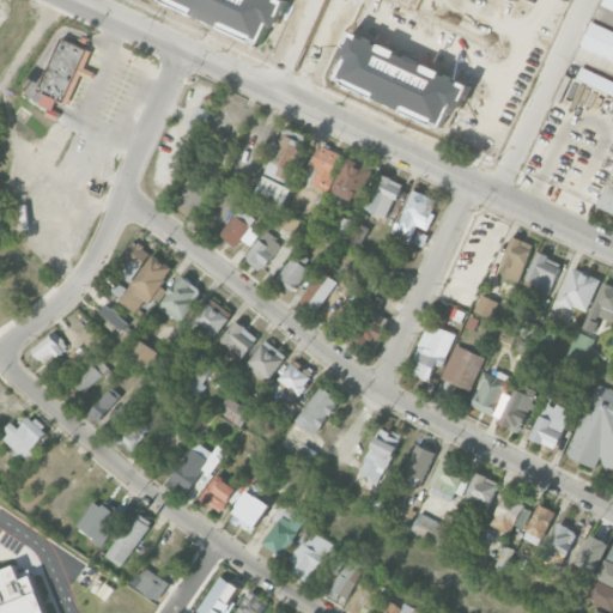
[(201,0),(238,16),(244,0),(201,0)]
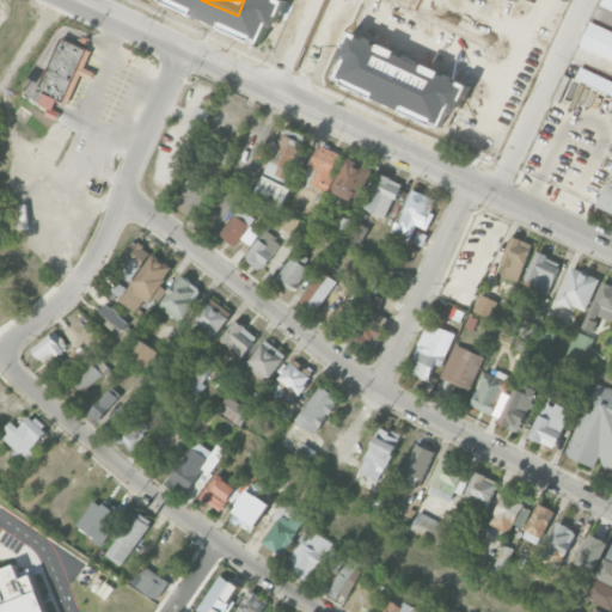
[(390,0),(368,0),(350,40),(367,48),(390,0)]
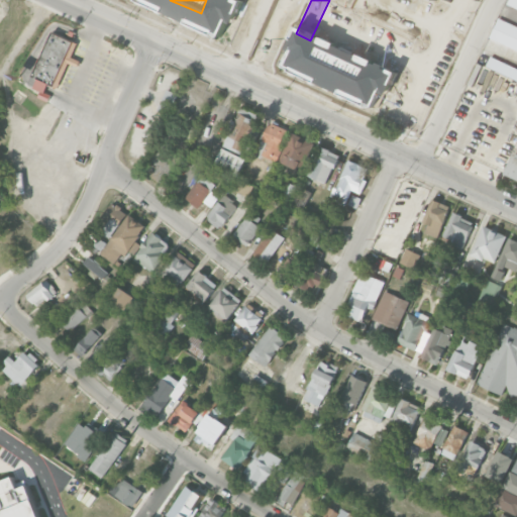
[(75,39),(50,30),(33,76),(38,78),(36,84),(56,90),(75,39)]
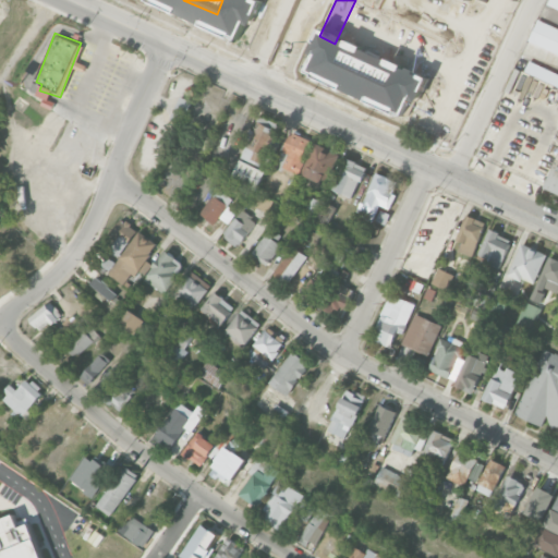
[(425,93),(409,85),(396,118),(412,124),(425,93)]
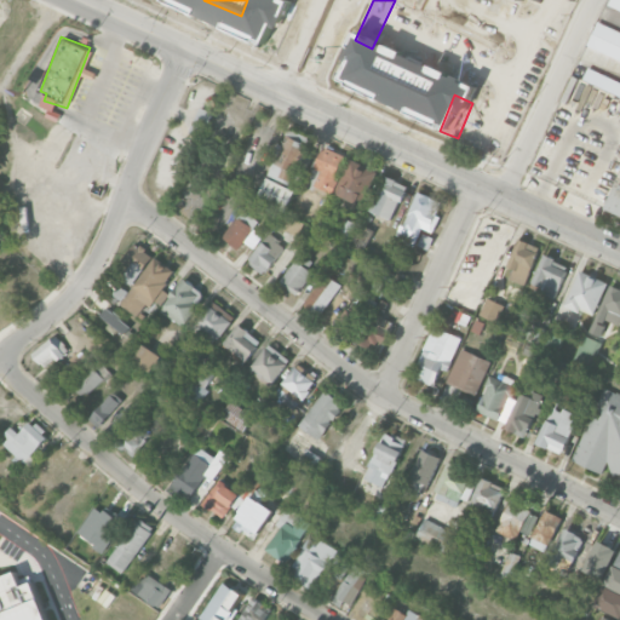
[(277,143),(269,161),(274,162),(269,174),(290,184),(309,144),(288,135),(283,145),(277,143)]
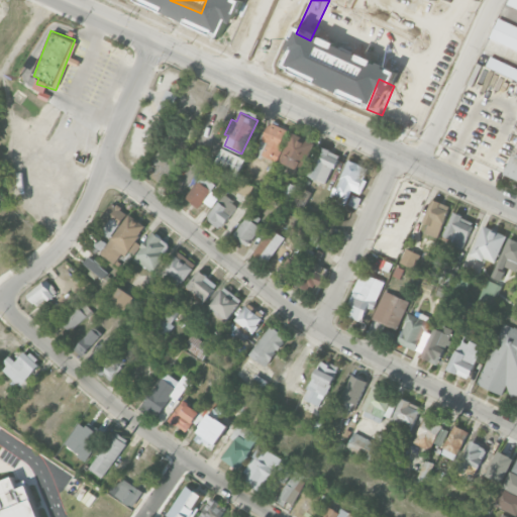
[(288,128),(269,122),(257,157),(279,163),(283,149),(281,149),(288,128)]
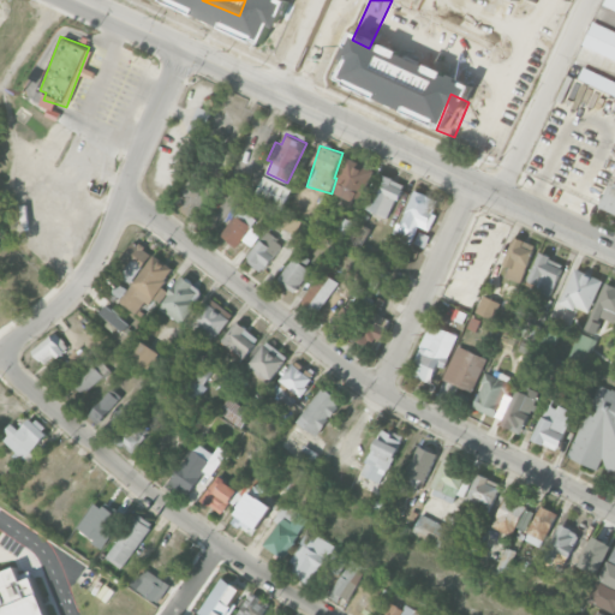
[(334,192),(358,204),(375,171),(350,157),(334,192)]
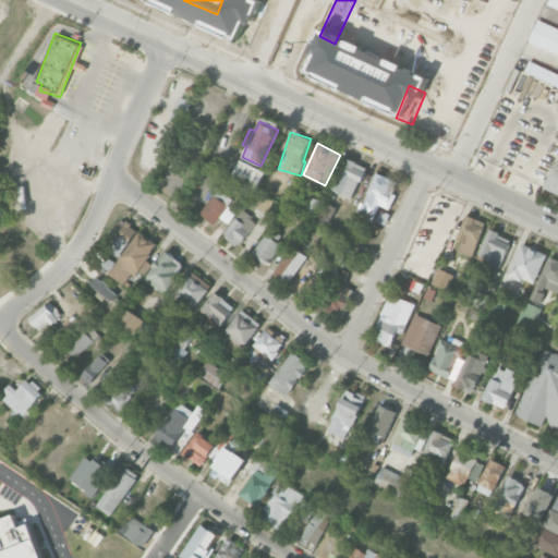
[(557,155),(545,187),(557,193),(557,155)]
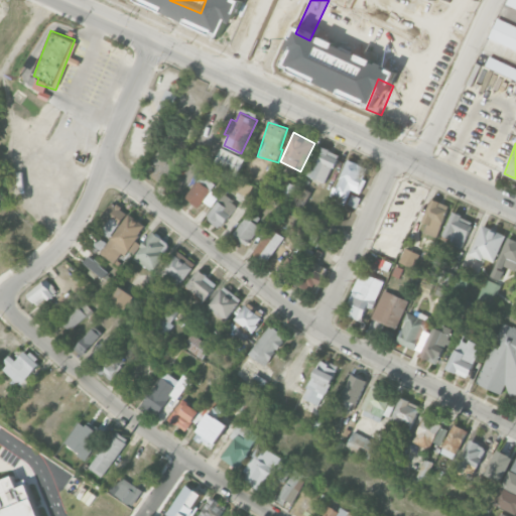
[(308,175),(328,183),(339,153),(319,146),(308,175)]
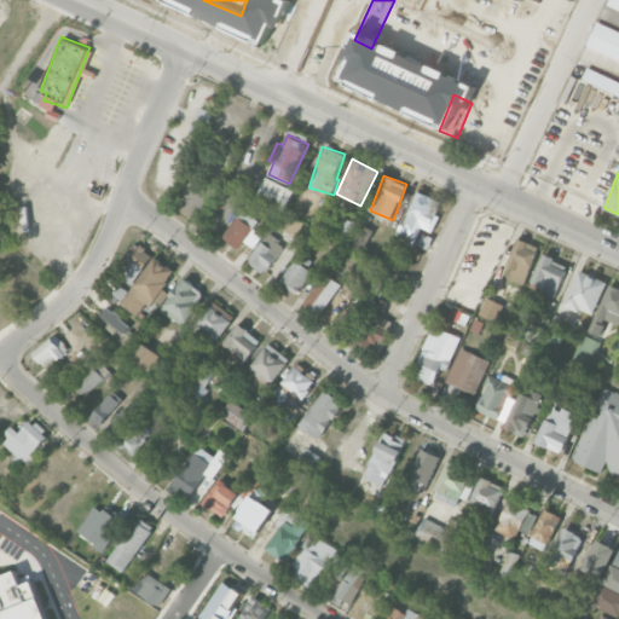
[(285,209),(294,190),(266,178),(258,197),(285,209)]
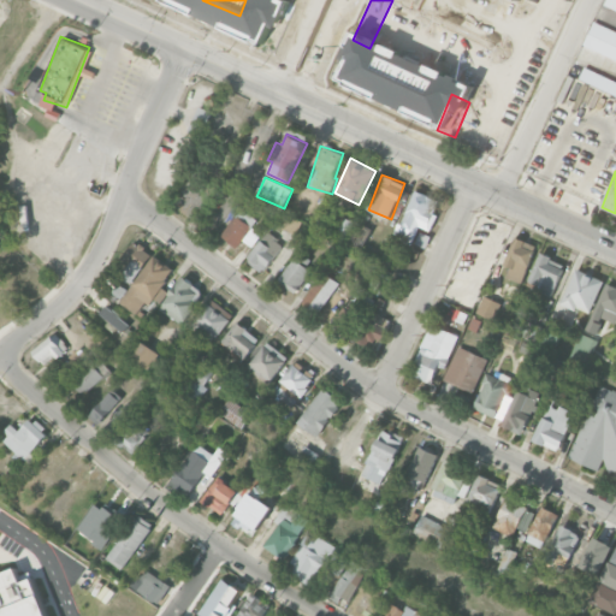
[(395,237),(413,244),(420,226),(431,231),(438,214),(434,213),(439,200),(414,190),(395,237)]
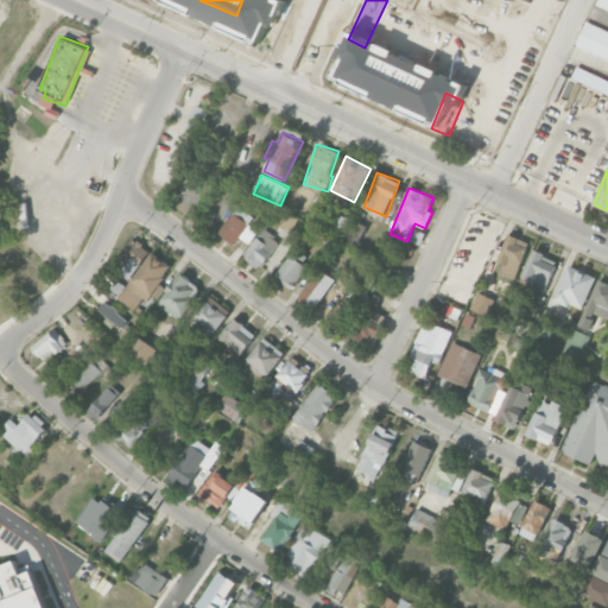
[(257,233),(247,227),(254,216),(236,206),(219,234),(235,244),(239,238),(249,244),(257,233)]
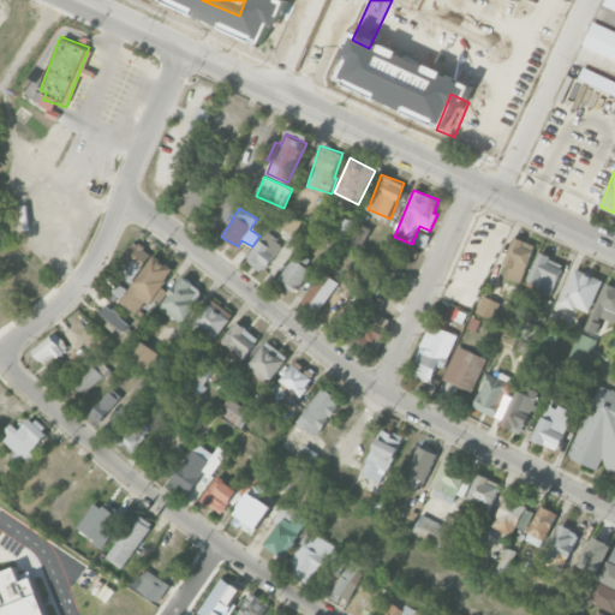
[(282,227),(294,234),(300,222),(288,216),(282,227)]
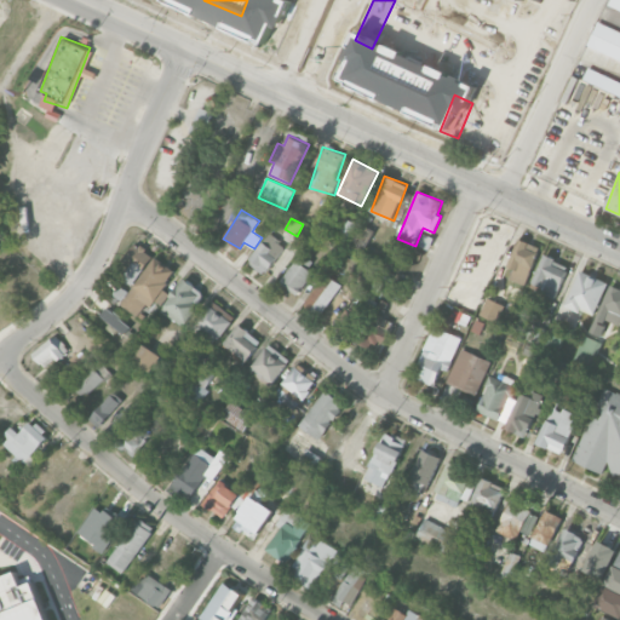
[(248,263),(267,275),(286,245),(268,233),(248,263)]
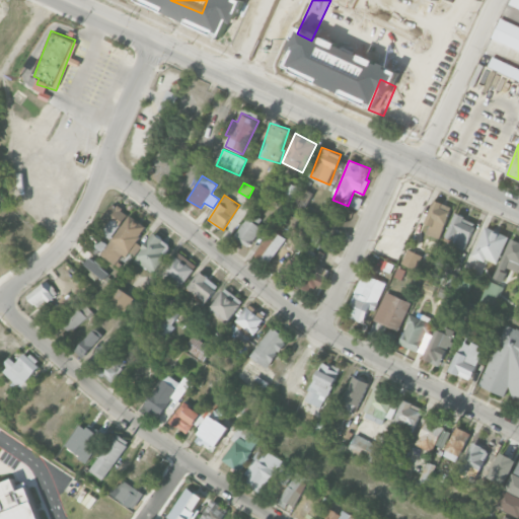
[(359,209),(363,200),(355,196),(350,205),(359,209)]
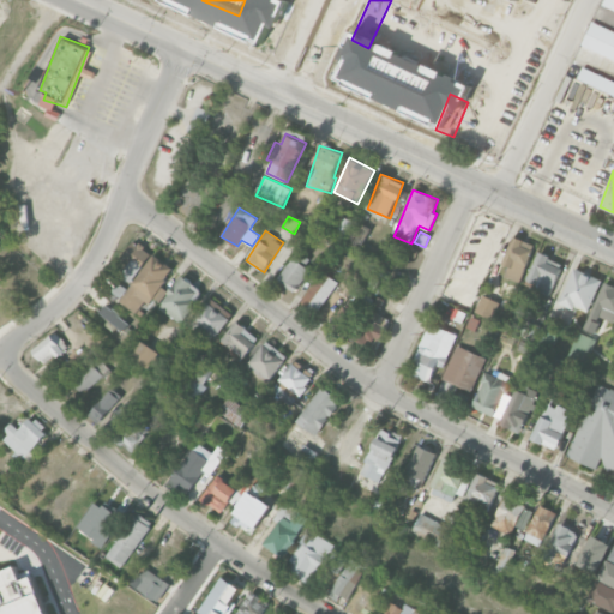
[(504,264),(509,266),(505,277),(521,283),(534,244),(513,236),(504,264)]
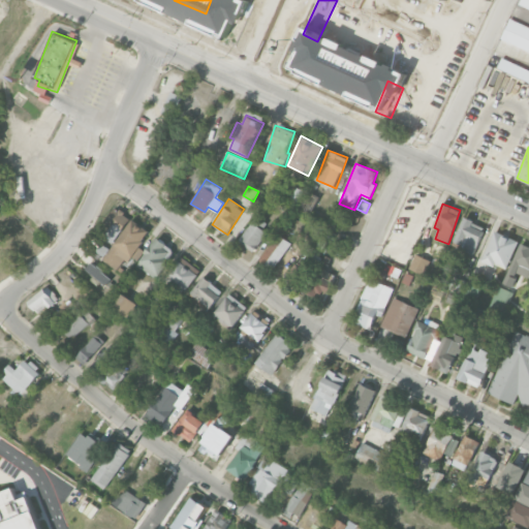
[(131,217),(116,208),(104,224),(111,228),(104,239),(114,244),(131,217)]
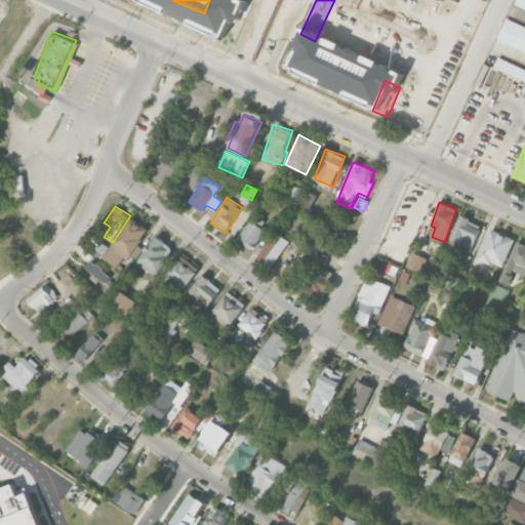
[(237,240),(251,249),(268,223),(253,213),(237,240)]
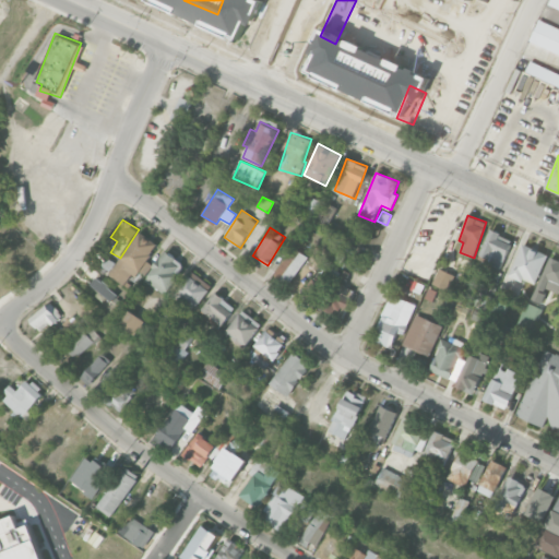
[(133,274),(142,281),(153,264),(147,261),(159,244),(140,230),(110,275),(126,285),(133,274)]
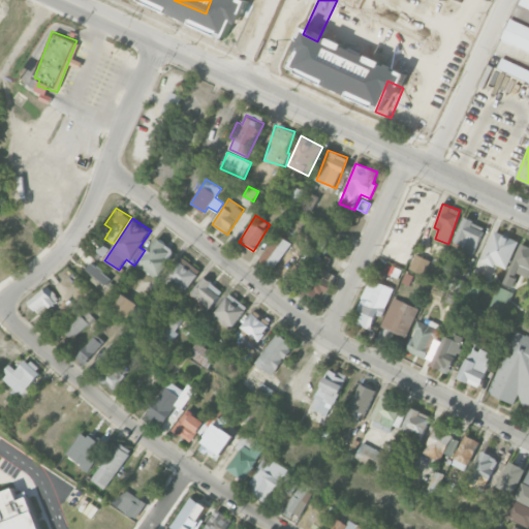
[(454,241),(463,245),(461,249),(473,254),(485,227),(464,218),(454,241)]
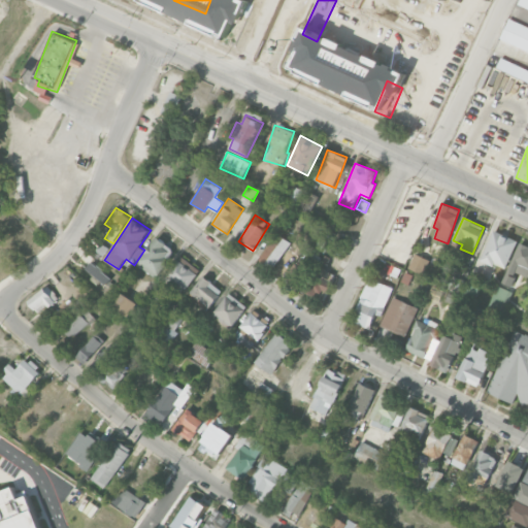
[(518,240),(493,230),(481,260),(505,269),(518,240)]
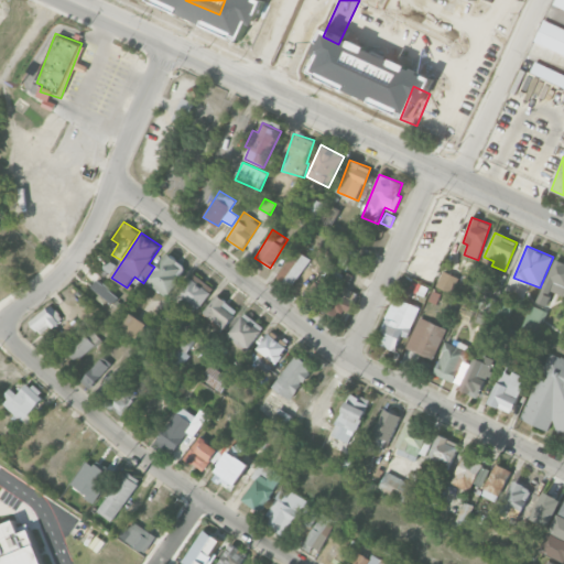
[(292,288),(311,258),(295,249),(277,279),(292,288)]
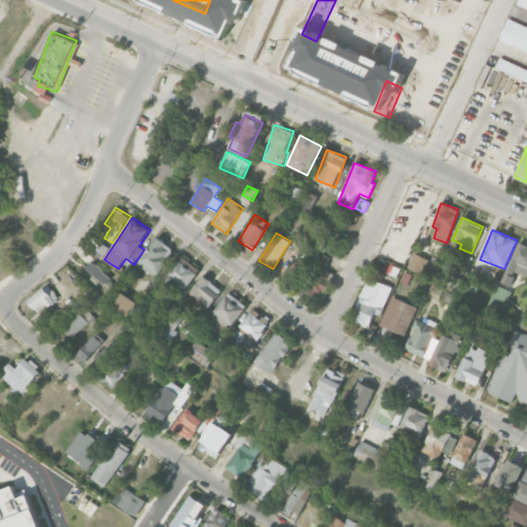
[(175,250),(156,237),(137,264),(156,277),(175,250)]
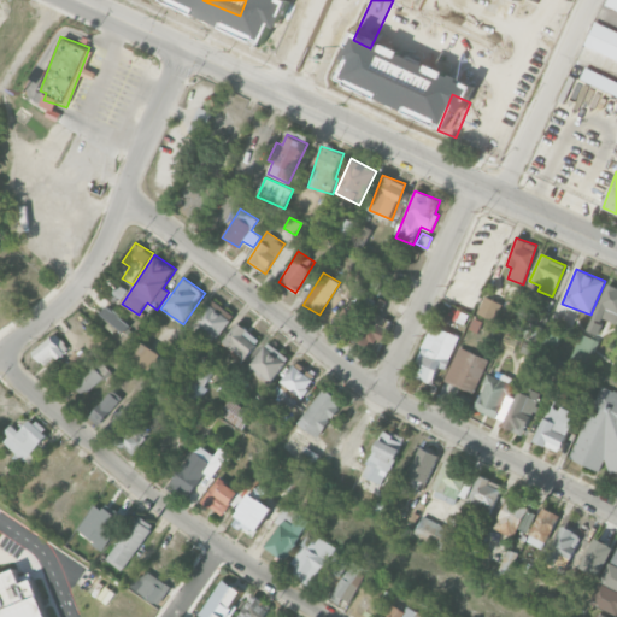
[(616,323),(616,287),(605,283),(588,331),(598,334),(603,318),(616,323)]
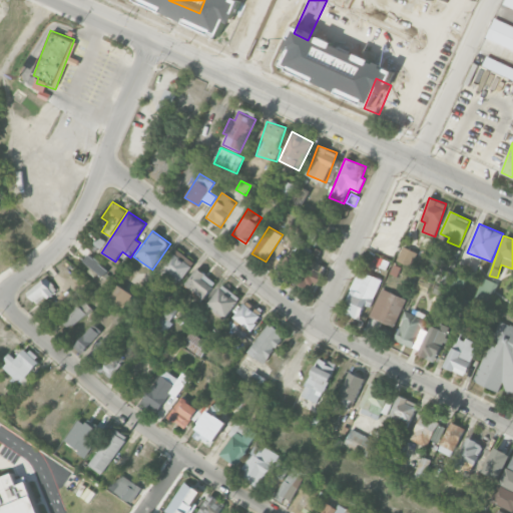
[(397,261),(410,267),(417,252),(403,246),(397,261)]
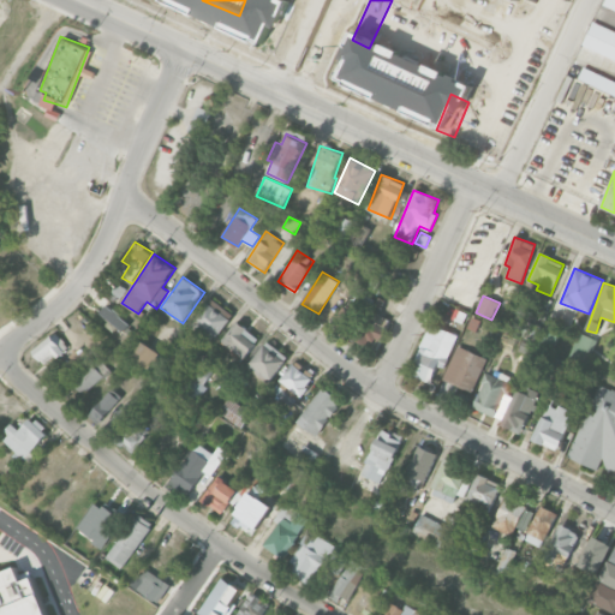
[(234,316),(212,298),(191,323),(213,341),(234,316)]
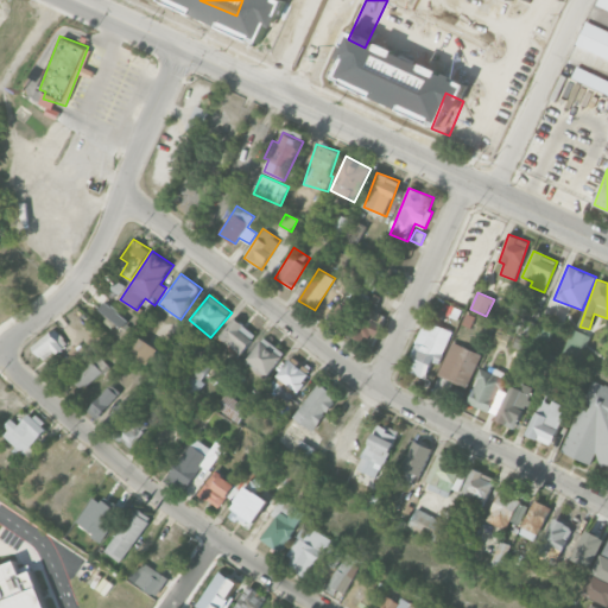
[(341,330),(359,311),(346,298),(328,317),(341,330)]
